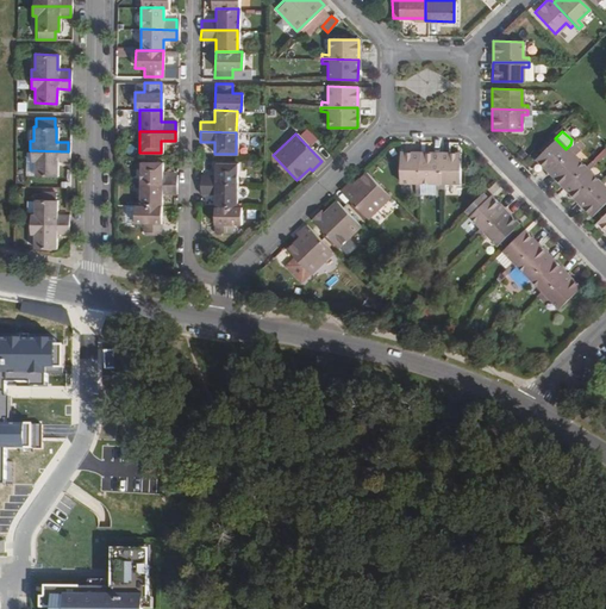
[(533,159),(548,173),(574,148),(570,144),(566,149),(555,138),(533,159)]
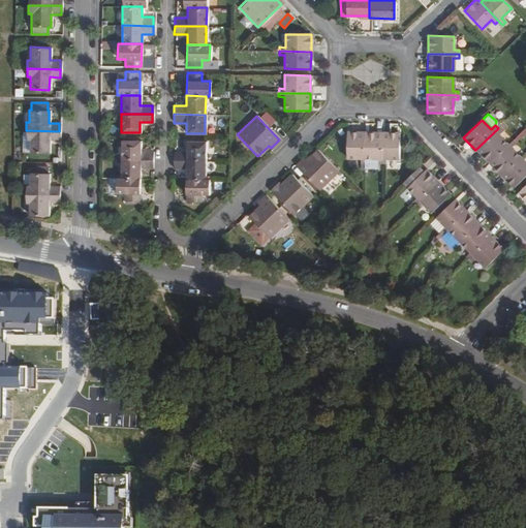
[(498,128),(475,150),(488,162),(506,144),(497,134),(501,131),(498,128)]
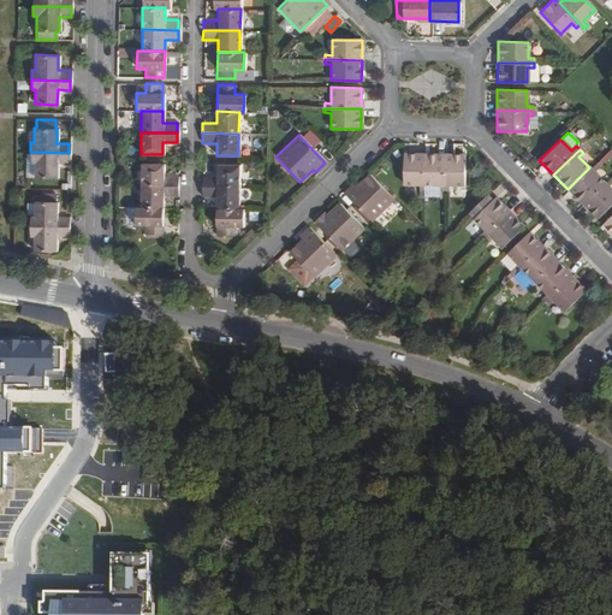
[(606,149),(592,160),(596,166),(611,155),(606,149)]
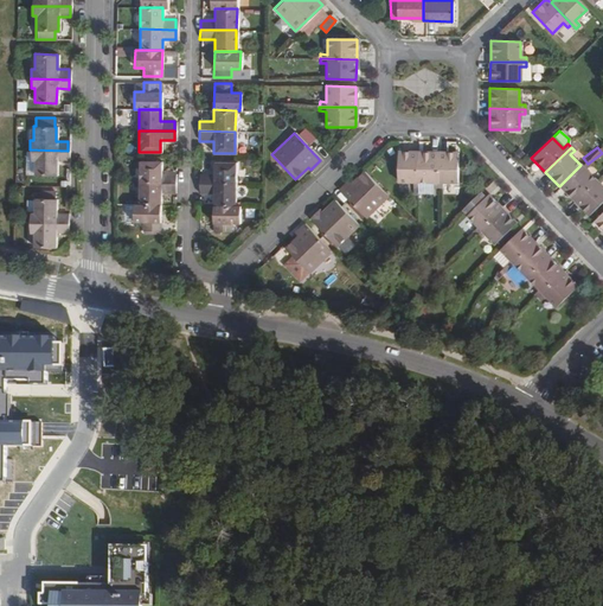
[(56,161),(68,161),(68,151),(30,150),(30,160),(33,160),(33,174),(56,176),(56,161)]
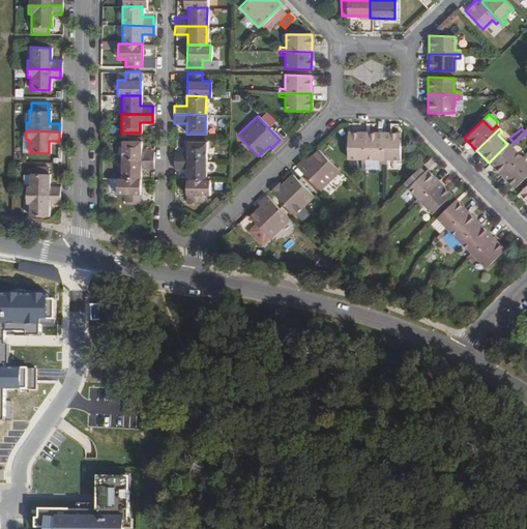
[(363,158),(363,133),(346,133),(346,139),(346,158),(359,158),(359,164),(363,164),(363,158)]
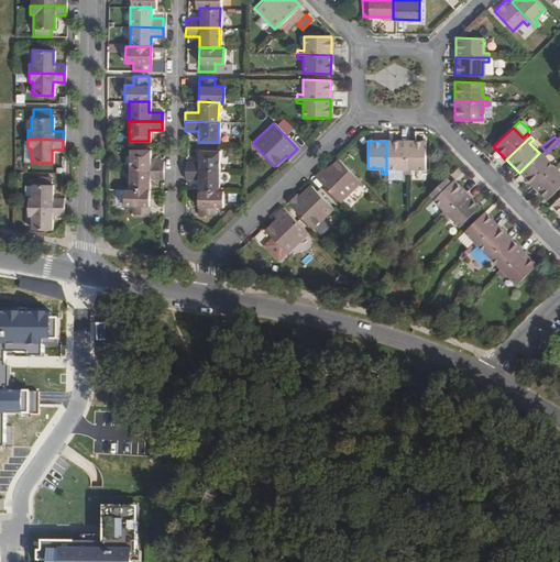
[(405,175),(405,141),(386,141),(386,168),(401,168),(401,175),(405,175)]
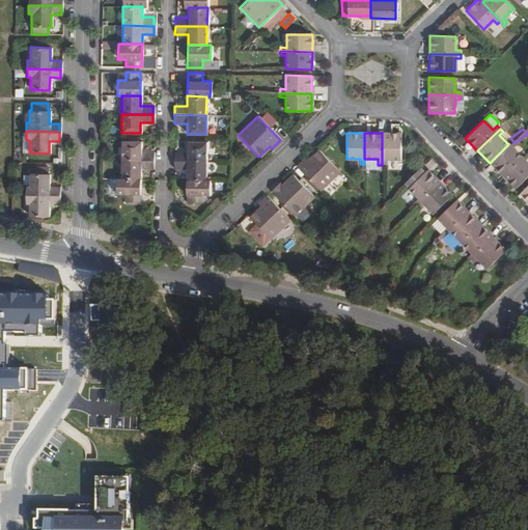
[(399,134),(382,133),(382,165),(386,165),(386,160),(399,160),(399,134)]
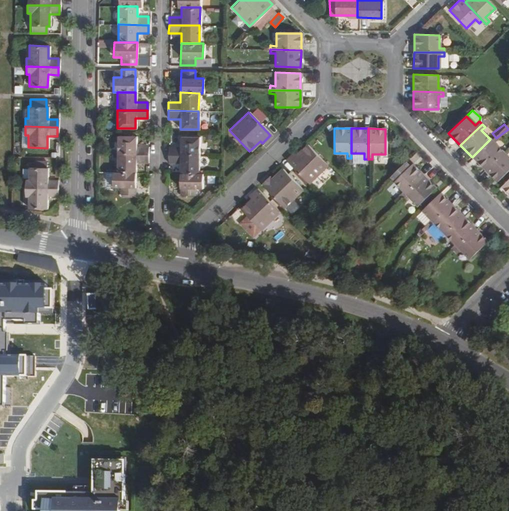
[(117,136),(117,154),(147,154),(147,147),(135,146),(135,136),(117,136)]
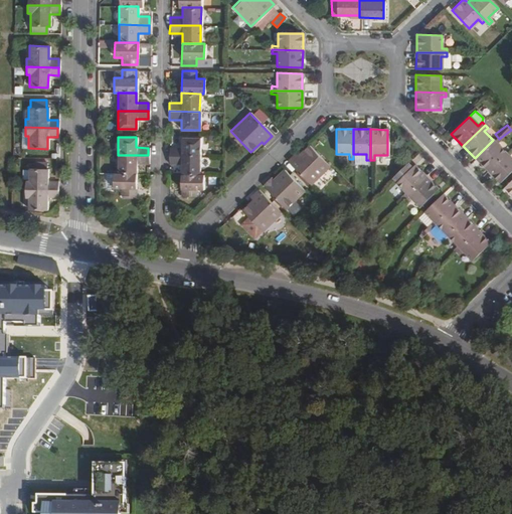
[(493,140),(475,158),(487,170),(504,152),(496,144),(500,140),(497,137),(493,140)]
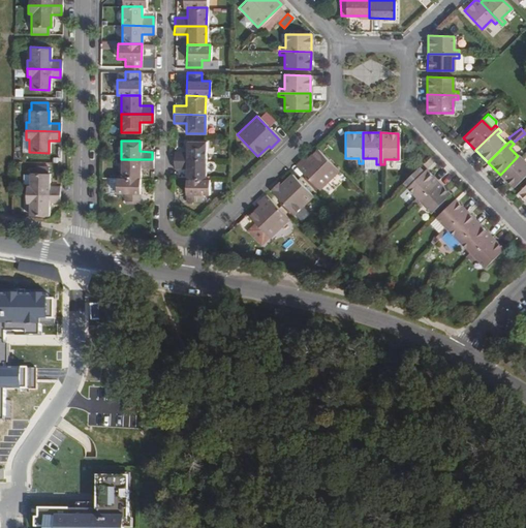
[(173,152),(173,159),(204,160),(205,142),(186,142),(185,152),(173,152)]
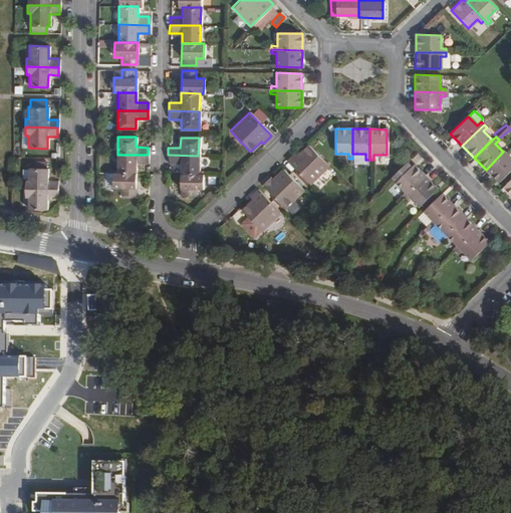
[(297,156),(293,153),(286,160),(309,184),(327,166),(307,146),(297,156)]
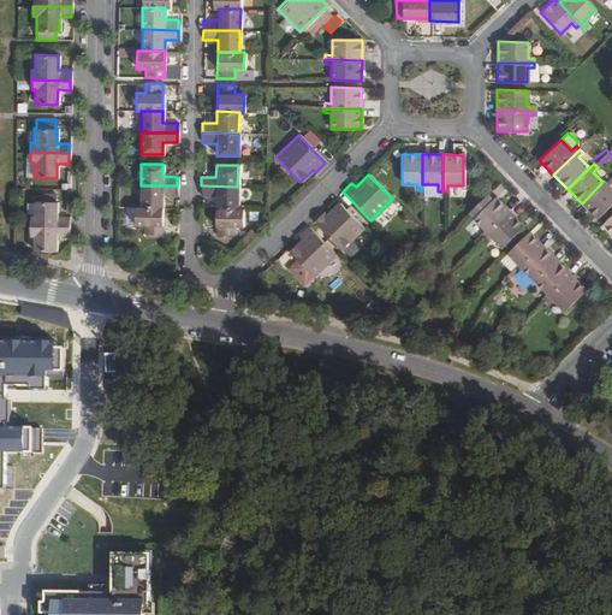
[(602,182),(582,203),(596,218),(611,202),(611,190),(607,185),(611,182),(607,178),(602,182)]
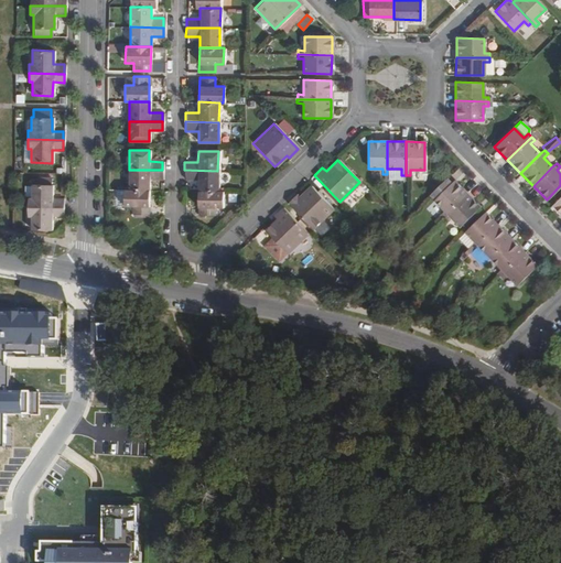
[(149,179),(161,179),(162,170),(129,170),(128,190),(149,191),(149,179)]
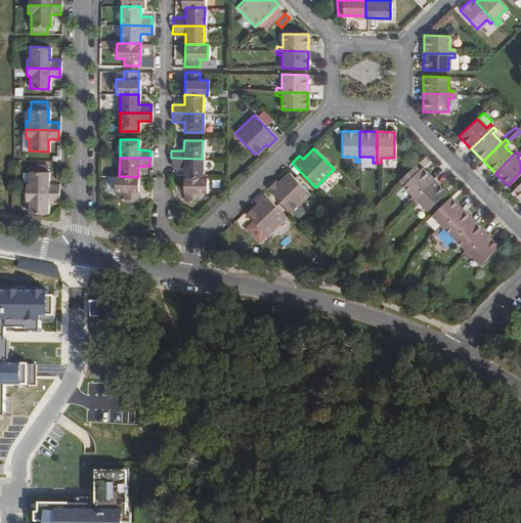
[(183,167),(183,177),(202,177),(202,159),(171,158),(171,166),(183,167)]
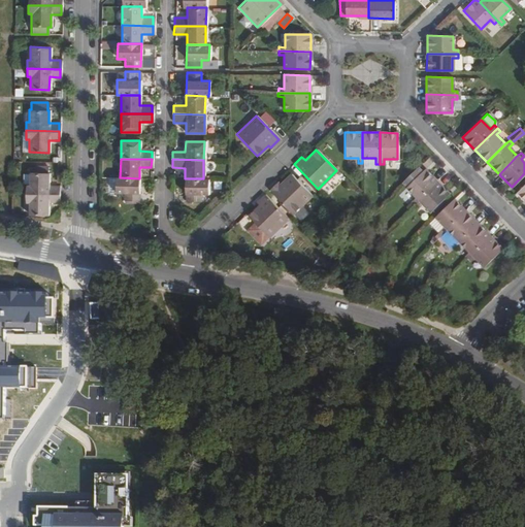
[(25,185),(25,194),(58,194),(58,186),(47,186),(47,173),(45,173),(44,168),(32,168),(32,173),(28,173),(28,185),(25,185)]
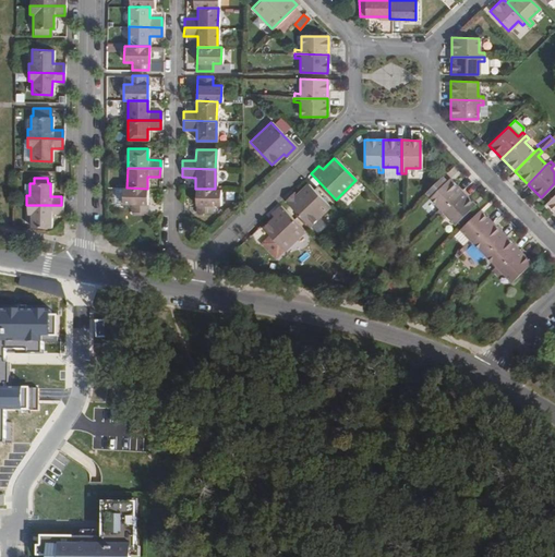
[(433,212),(436,214),(460,191),(447,179),(443,183),(437,178),(423,191),(430,197),(429,197),(437,207),(433,212)]
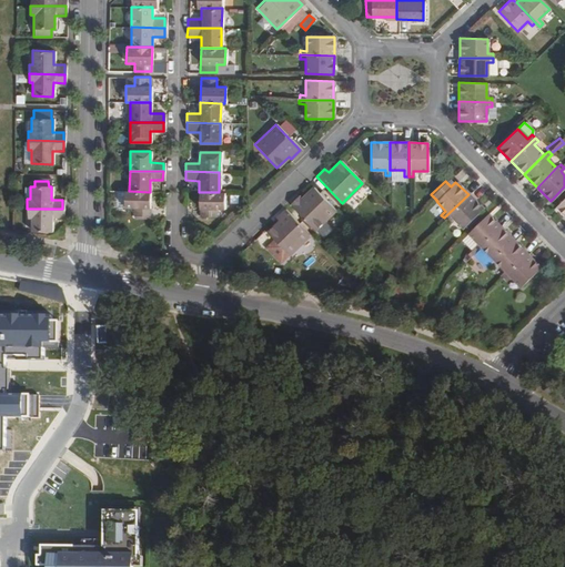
[(298,195),(289,204),(314,230),(334,211),(312,188),(304,195),(301,199),(298,195)]
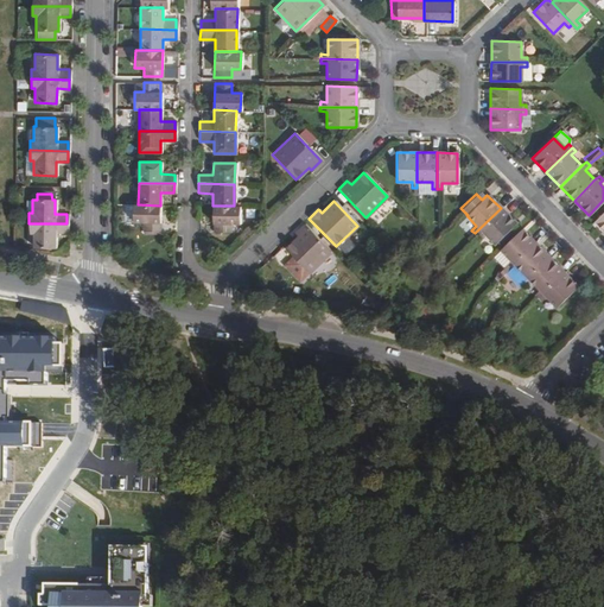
[(160,232),(160,206),(138,204),(133,204),(133,222),(142,222),(142,231),(160,232)]
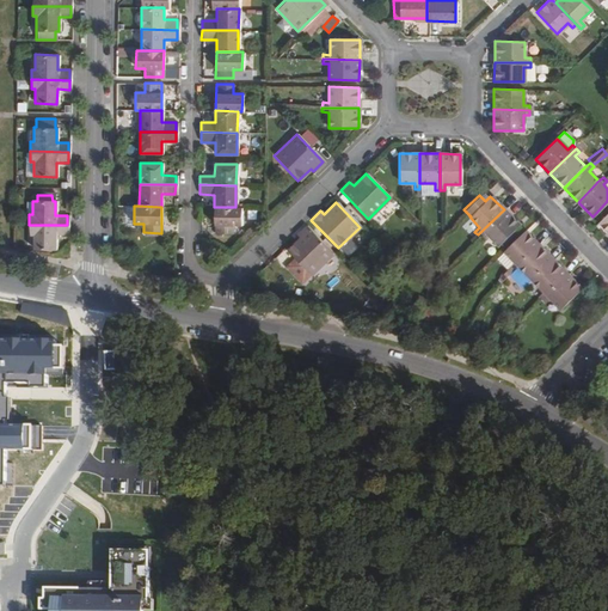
[(235,207),(214,207),(214,233),(232,233),(232,225),(240,225),(241,207),(235,207)]
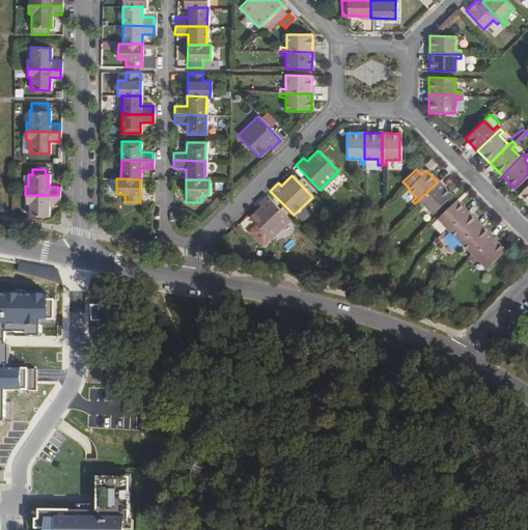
[(438,182),(415,203),(418,207),(422,203),(432,213),(450,194),(438,182)]
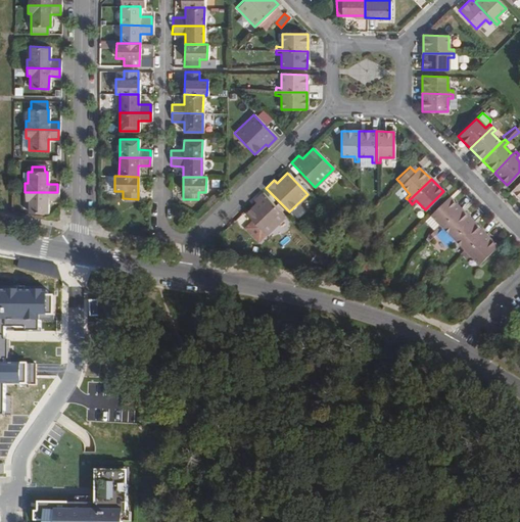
[(519,180),(511,190),(519,199),(519,180)]
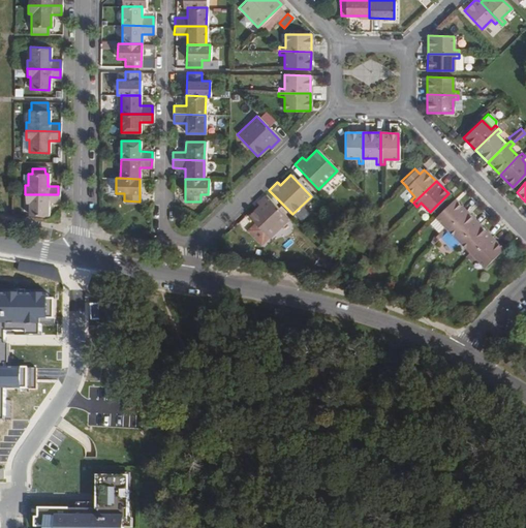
[(48,204),(58,204),(58,194),(25,194),(25,204),(28,204),(28,215),(48,215),(48,204)]
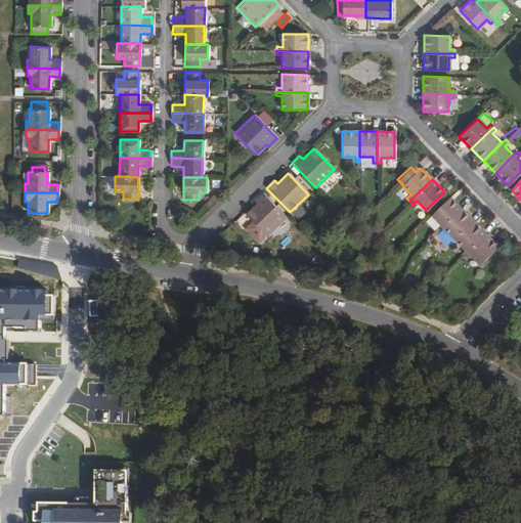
[(261,192),(253,201),(256,204),(246,214),(251,220),(266,234),(285,217),(261,192)]
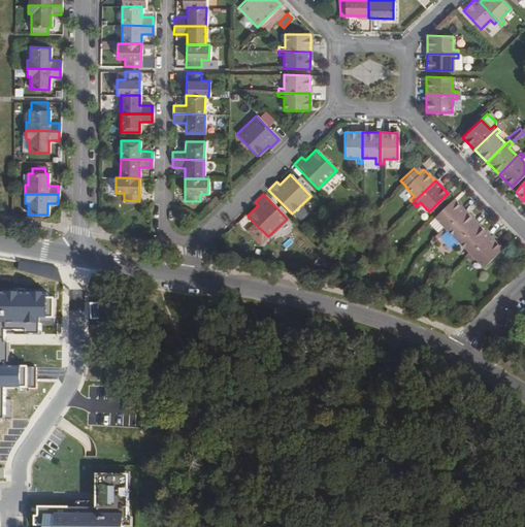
[(452,198),(433,217),(443,226),(432,236),(434,239),(446,229),(464,210),(452,198)]
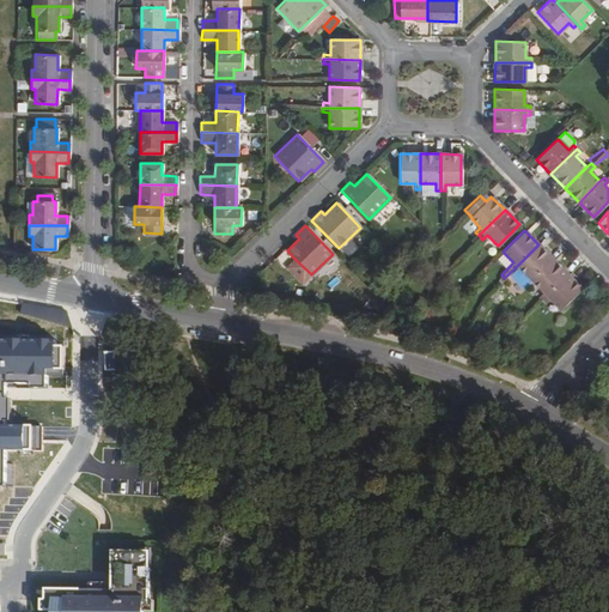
[(523,282),(527,285),(531,280),(552,259),(539,244),(517,266),(528,277),(523,282)]
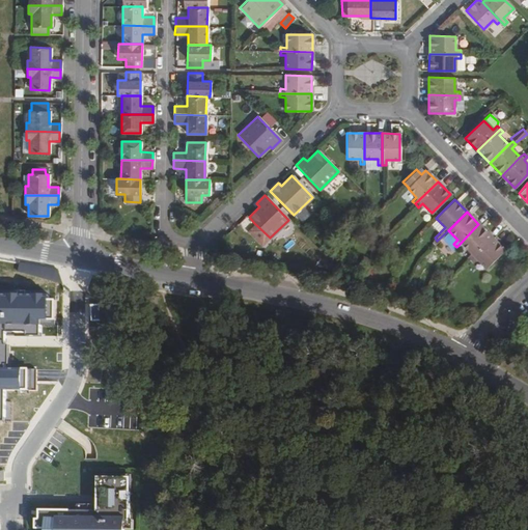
[(270,238),(254,223),(250,228),(249,233),(259,244),(265,243),(270,238)]
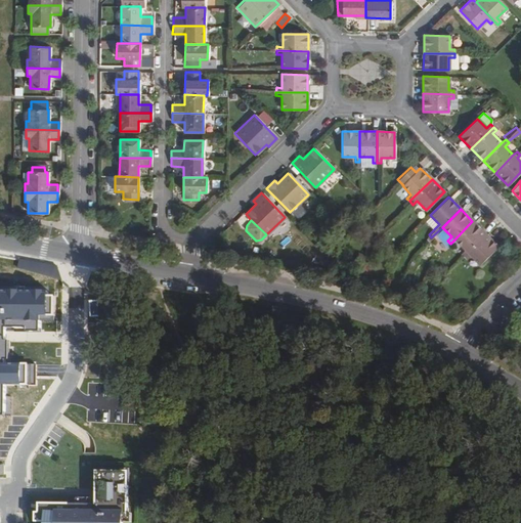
[(460,253),(463,256),(484,233),(472,221),(454,240),(464,249),(460,253)]
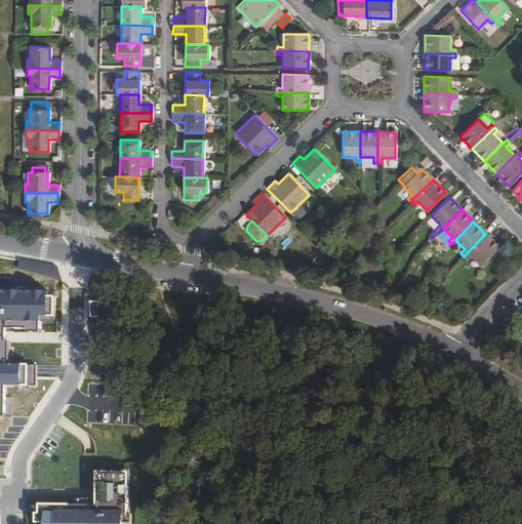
[(485,234),(464,256),(467,259),(470,256),(480,265),(497,247),(485,234)]
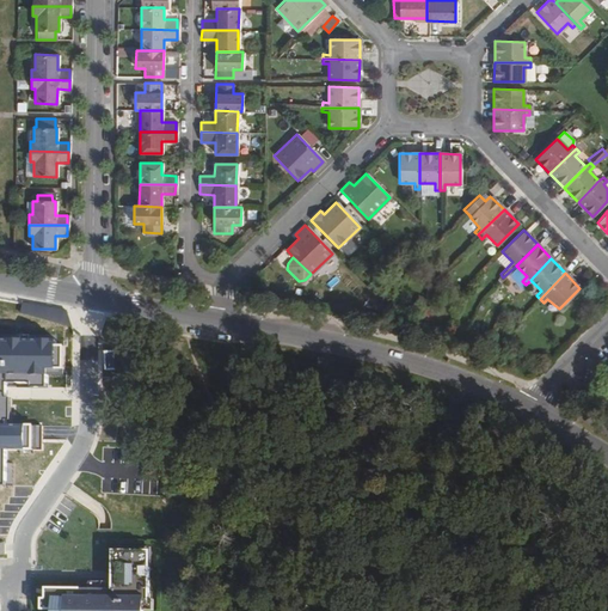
[(50,337),(0,336),(0,486),(2,486),(4,450),(40,451),(41,423),(7,422),(7,396),(2,396),(2,380),(28,380),(28,388),(42,388),(43,368),(60,368),(60,344),(50,344),(50,337)]
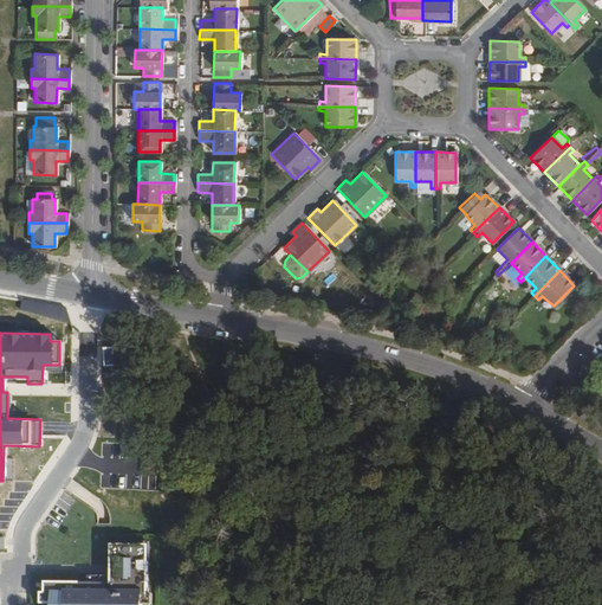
[(128,437),(127,419),(98,420),(99,438),(128,437)]
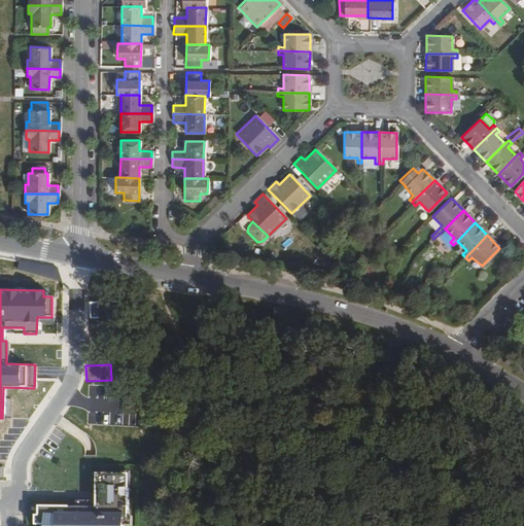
[(68,504),(37,504),(37,514),(34,514),(34,525),(44,525),(124,525),(125,524),(133,524),(133,515),(130,515),(130,468),(119,468),(119,471),(95,471),(95,499),(76,499),(76,505),(68,505),(68,504)]
